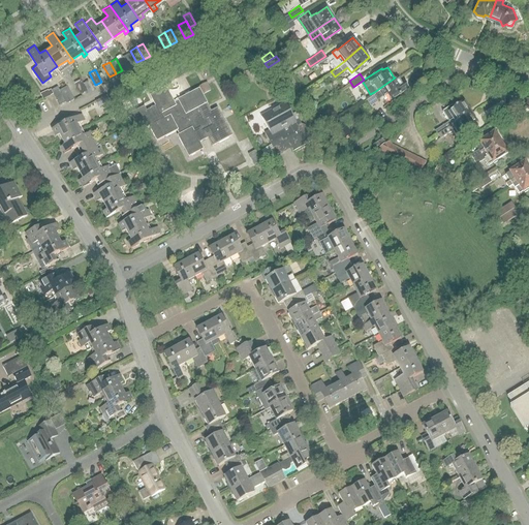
[(296,81),(291,74),(285,79),(289,85),(296,81)]
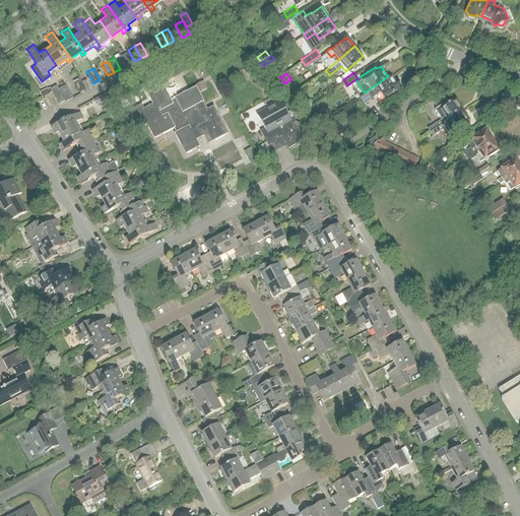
[(368,102),(373,99),(371,95),(381,88),(385,95),(401,84),(396,76),(394,78),(391,73),(387,76),(388,76),(368,90),(364,92),(362,93),(368,102)]
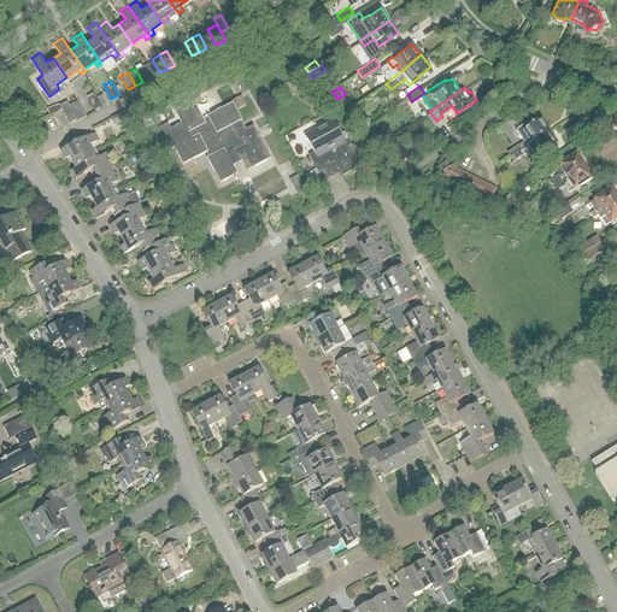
[(101,104),(94,89),(87,93),(94,107),(101,104)]
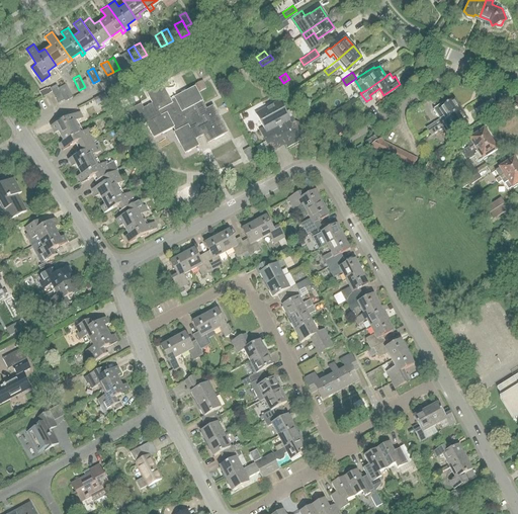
[(202,77),(194,81),(198,89),(206,85),(202,77)]
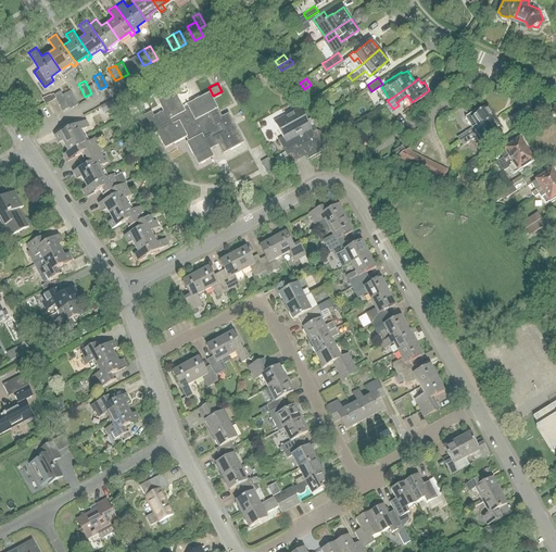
[(63,107),(70,103),(63,91),(61,87),(54,90),(63,107)]
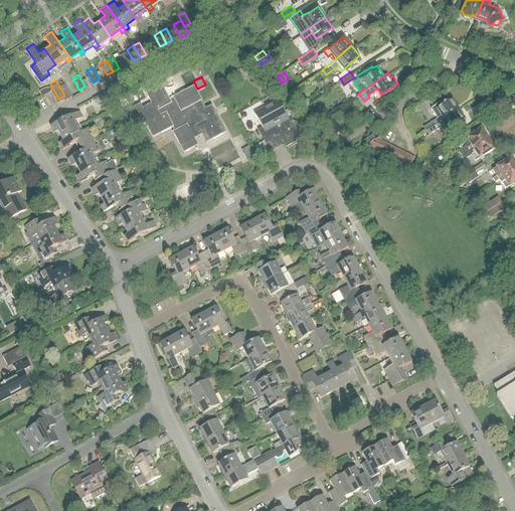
[(140,101),(126,108),(136,126),(145,121),(152,135),(172,125),(173,128),(172,129),(183,150),(198,143),(193,134),(201,130),(206,140),(226,130),(211,103),(205,106),(201,98),(193,82),(172,94),(173,96),(169,97),(161,81),(145,90),(151,101),(142,105),(140,101)]
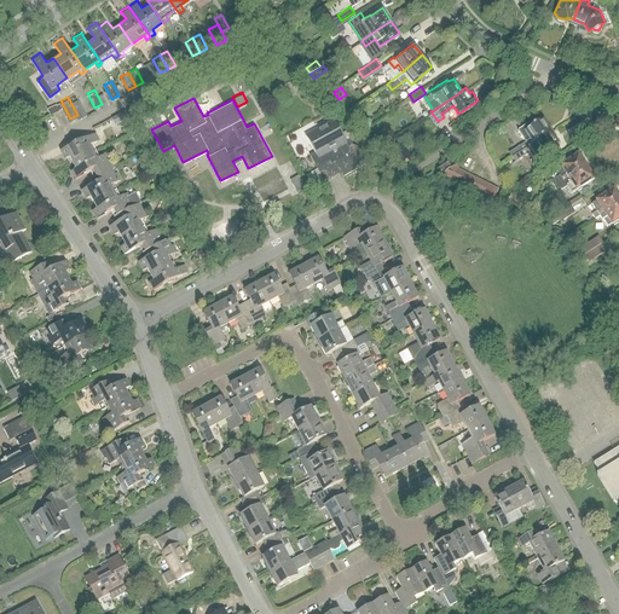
[(57,102),(47,105),(51,111),(59,108),(57,102)]
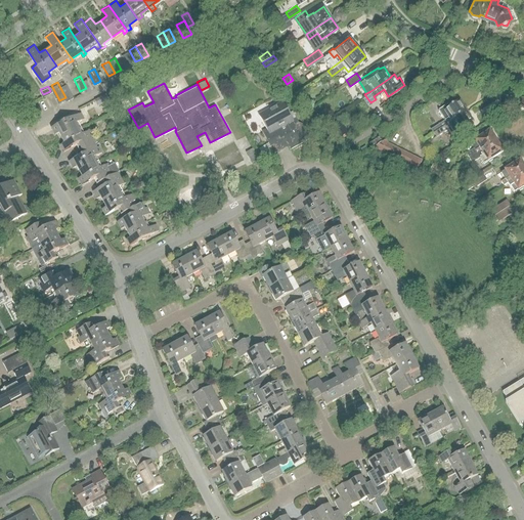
[(105,91),(94,97),(97,103),(108,97),(105,91)]
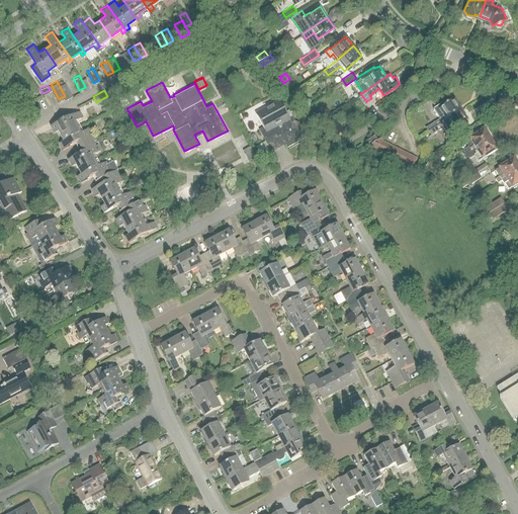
[(454,97),(447,101),(445,98),(433,105),(439,115),(425,124),(428,129),(430,126),(460,106),(459,104),(460,103),(457,98),(456,99),(454,97)]
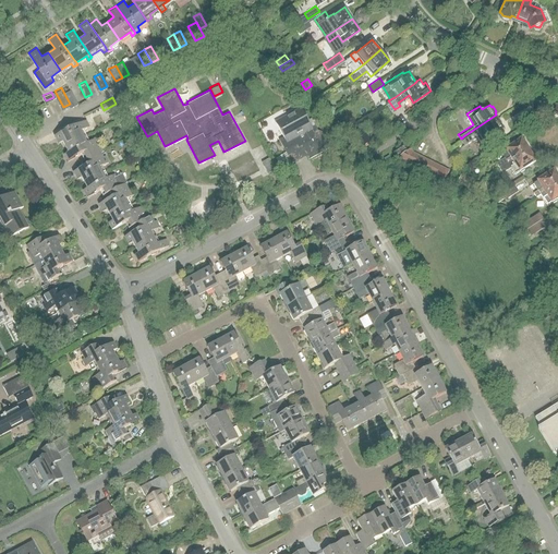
[(306,153),(308,156),(329,145),(328,144),(331,142),(332,142),(334,142),(335,140),(334,139),(320,127),(319,127),(318,127),(317,127),(312,116),(306,119),(299,106),(277,118),(286,133),(279,136),(284,146),(292,160),(299,157),(294,147),(302,143),(306,153)]
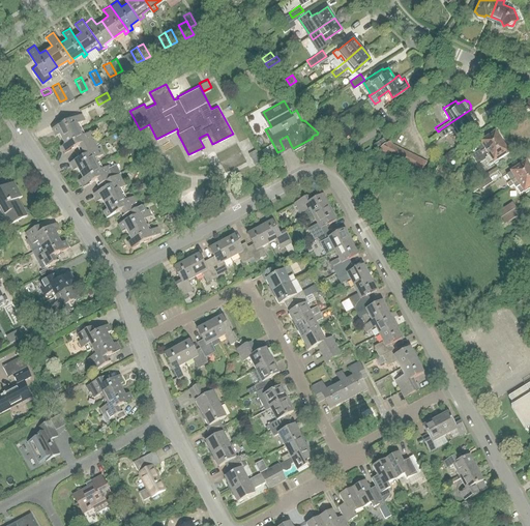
[(443,134),(454,126),(459,133),(478,120),(471,109),(440,129),(443,134)]
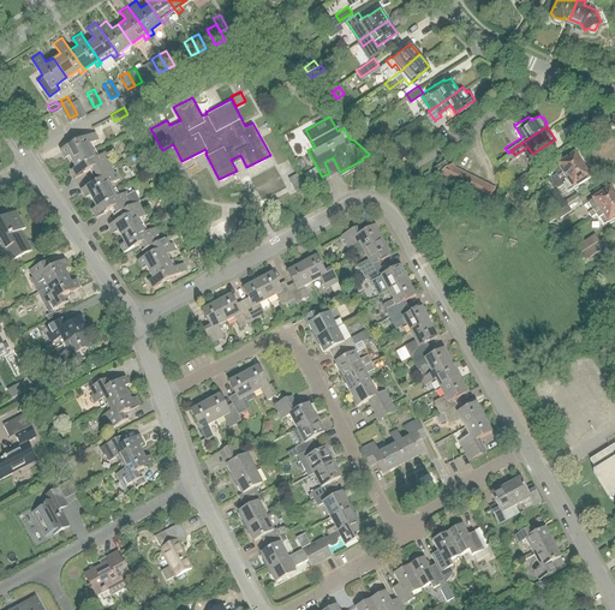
[(70,153),(72,159),(93,148),(89,142),(99,136),(95,129),(60,147),(65,155),(70,153)]
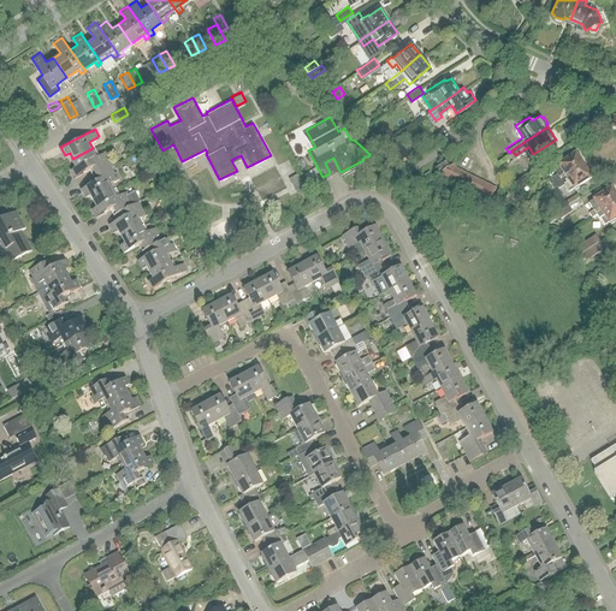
[(437,130),(428,135),(433,142),(440,136),(437,130)]
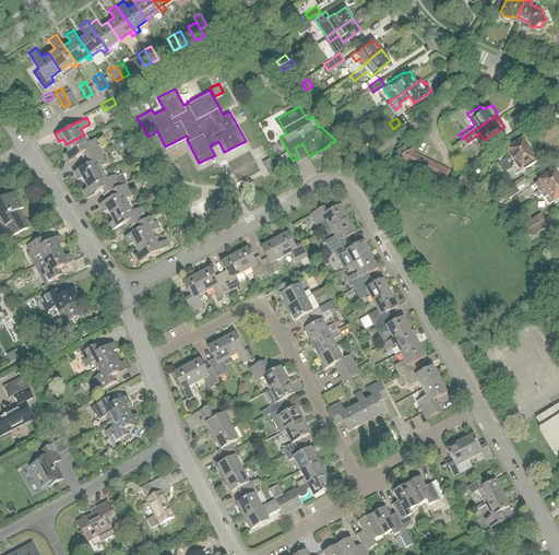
[(363,125),(351,132),(360,146),(371,139),(363,125)]
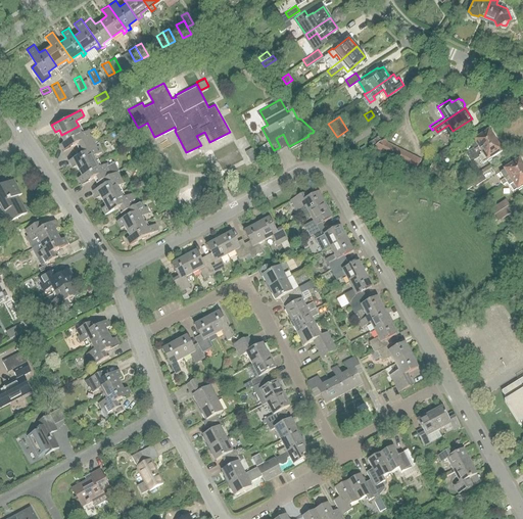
[(78,140),(81,146),(93,140),(90,134),(92,133),(89,127),(81,131),(79,126),(61,135),(64,140),(60,142),(63,148),(78,140)]
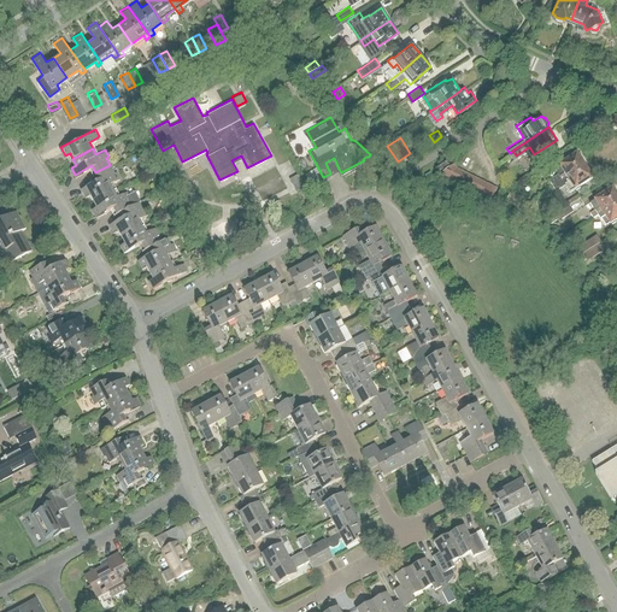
[(551,183),(585,162),(582,159),(583,158),(580,151),(577,152),(576,149),(554,164),(558,170),(547,177),(551,183)]
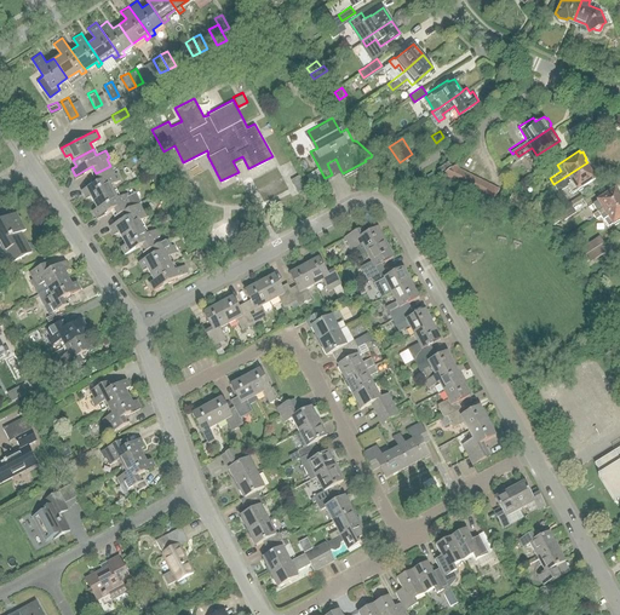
[(436,165),(441,171),(452,162),(448,157),(436,165)]
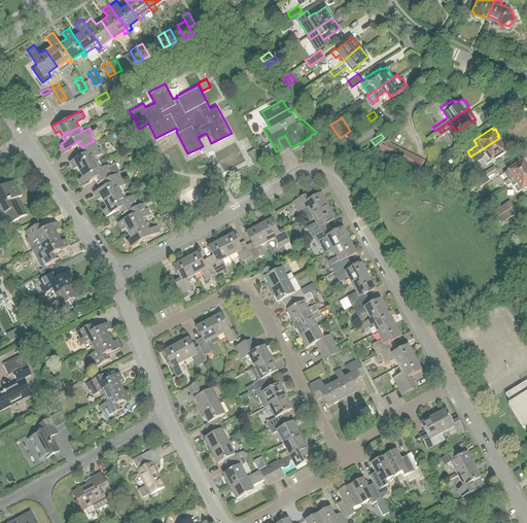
[(374,145),(382,149),(391,140),(390,140),(388,136),(384,138),(375,145),(374,145)]
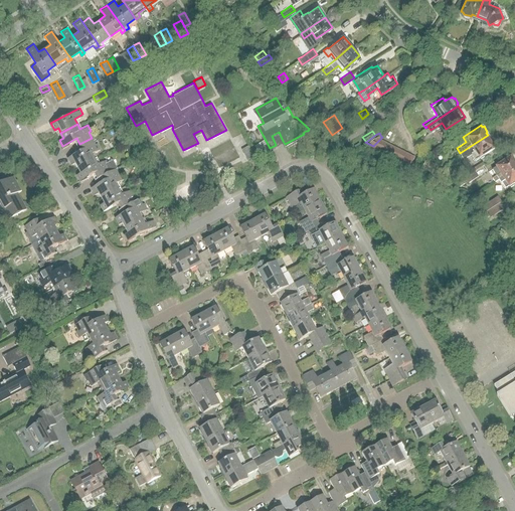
[(463,157),(472,152),(475,157),(494,145),(488,135),(460,153),(463,157)]
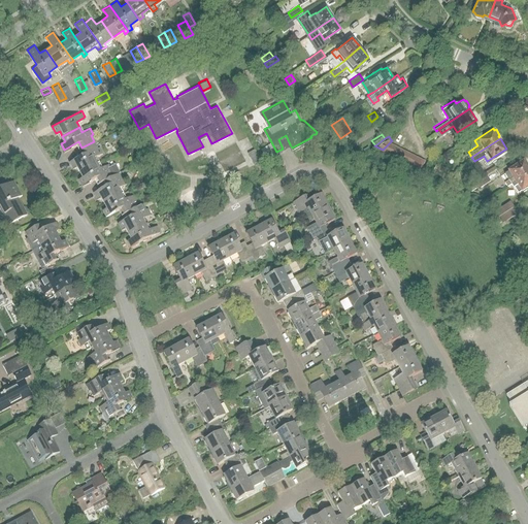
[(383,150),(391,154),(397,143),(392,140),(383,150)]
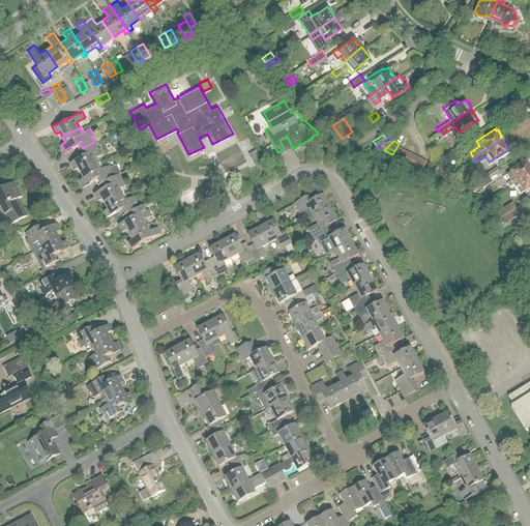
[(78,165),(81,171),(97,163),(94,155),(102,151),(99,145),(97,146),(94,142),(82,148),(85,153),(70,161),(74,167),(78,165)]
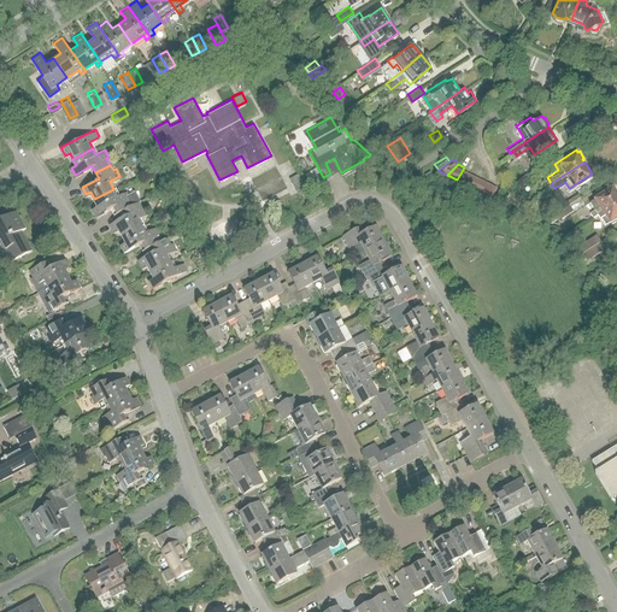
[(457,180),(463,182),(469,170),(464,168),(457,180)]
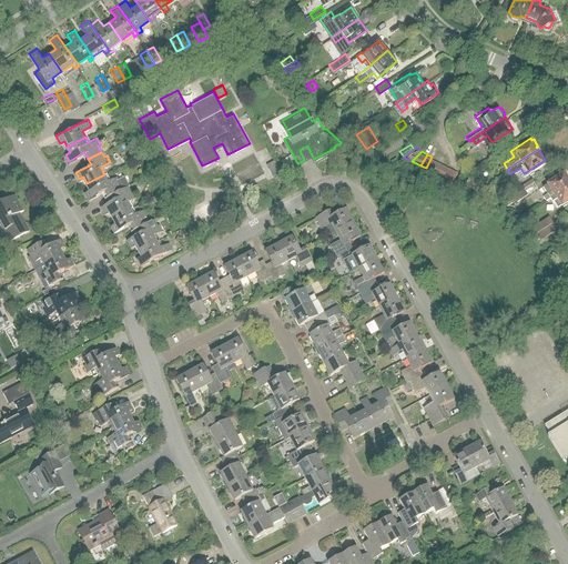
[(426,168),(430,171),(437,160),(432,157),(426,168)]
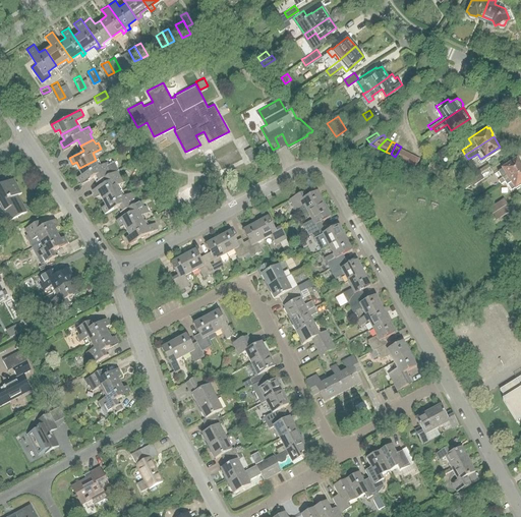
[(395,157),(400,159),(406,149),(401,147),(395,157)]
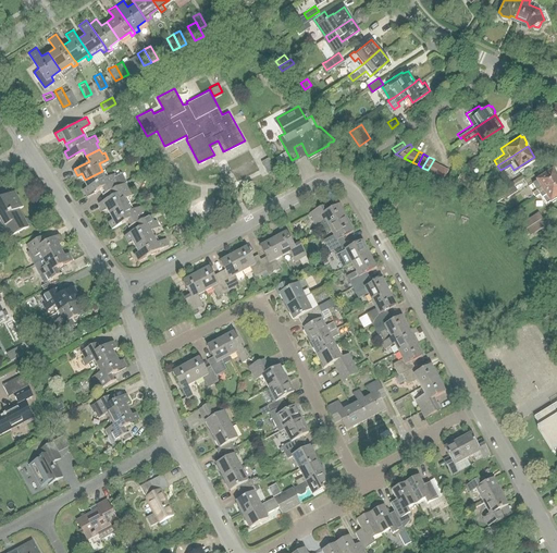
[(428,170),(433,172),(438,161),(434,159),(428,170)]
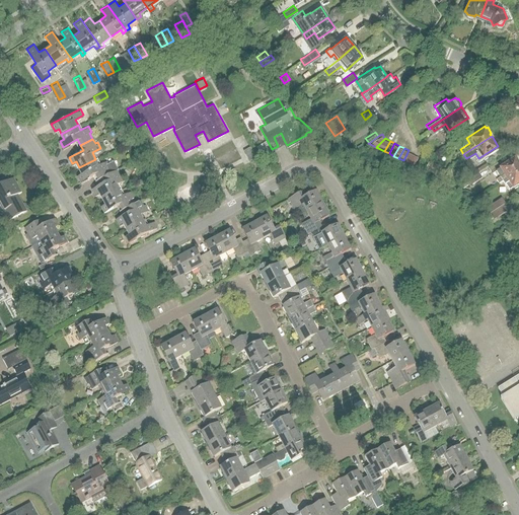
[(403,160),(408,163),(414,152),(409,150),(403,160)]
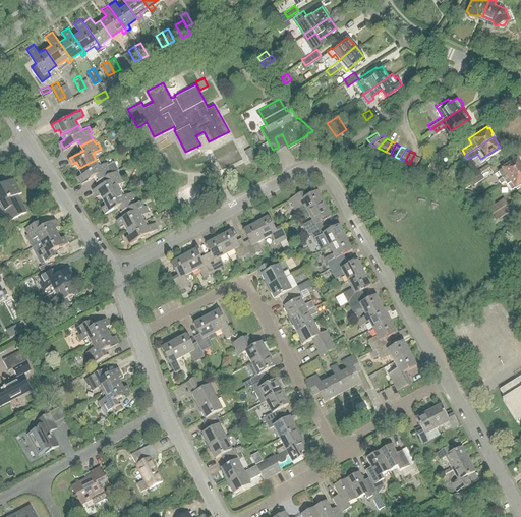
[(419,156),(415,153),(409,164),(414,166),(419,156)]
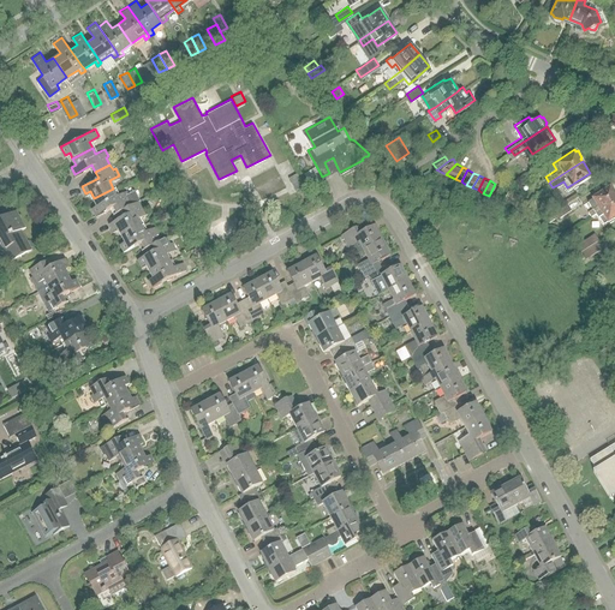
[(596,210),(614,196),(614,187),(613,185),(611,186),(610,184),(587,198),(592,205),(586,209),(590,214),(596,210)]
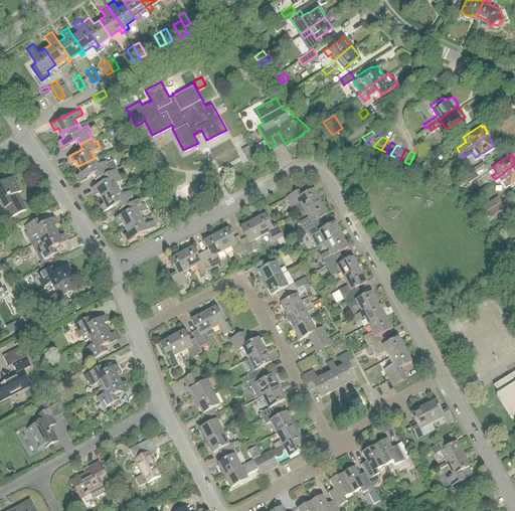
[(113,157),(107,160),(106,158),(98,163),(95,158),(78,166),(80,171),(76,173),(79,179),(95,172),(98,176),(104,173),(110,170),(116,167),(118,166),(113,157)]
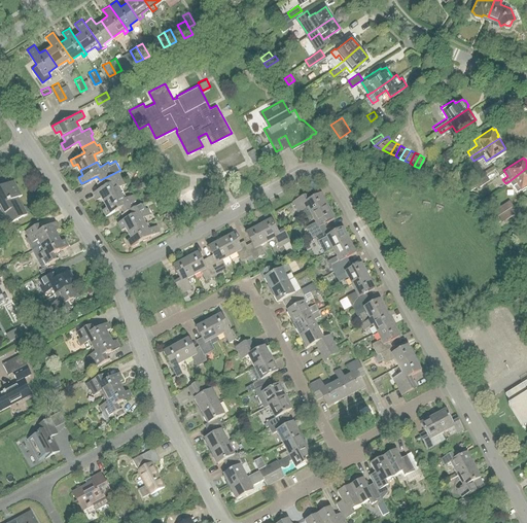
[(165,161),(155,166),(160,174),(169,169),(165,161)]
